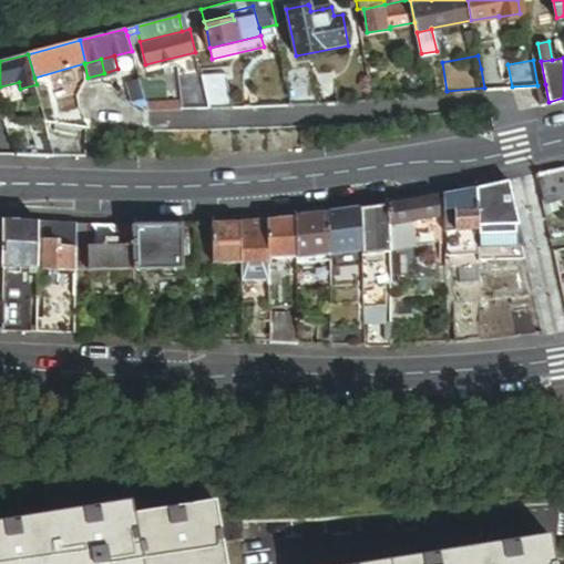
[(481,69),(484,88),(506,88),(502,64),(481,69)]
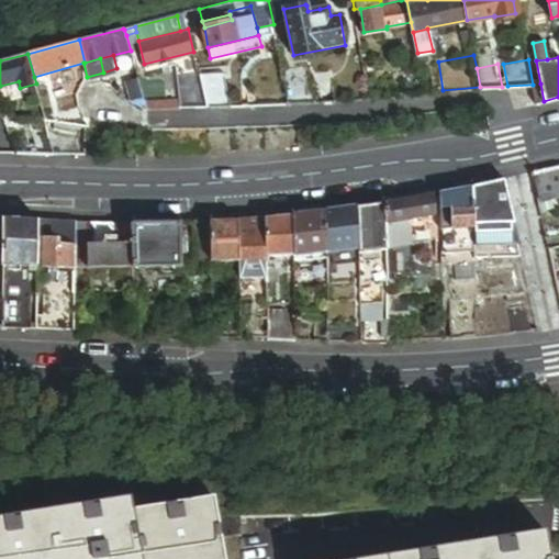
[(198,73),(207,107),(232,104),(223,67),(198,73)]
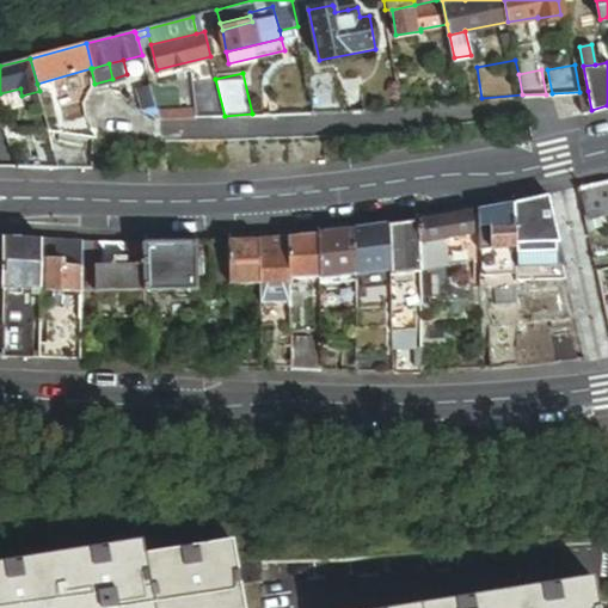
[(307,80),(314,112),(339,110),(333,75),(307,80)]
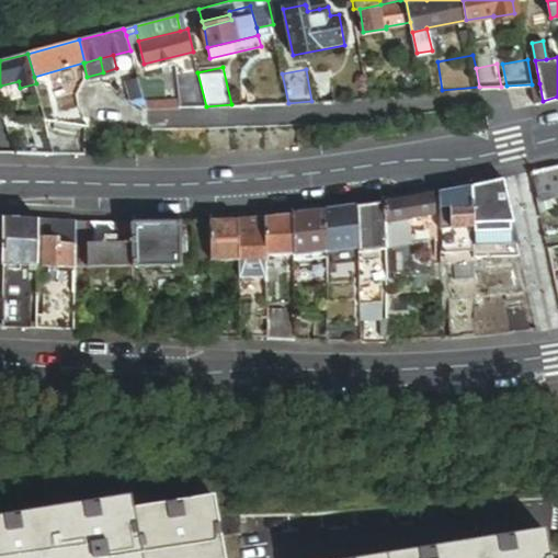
[(174,78),(181,106),(206,106),(197,72),(174,78)]
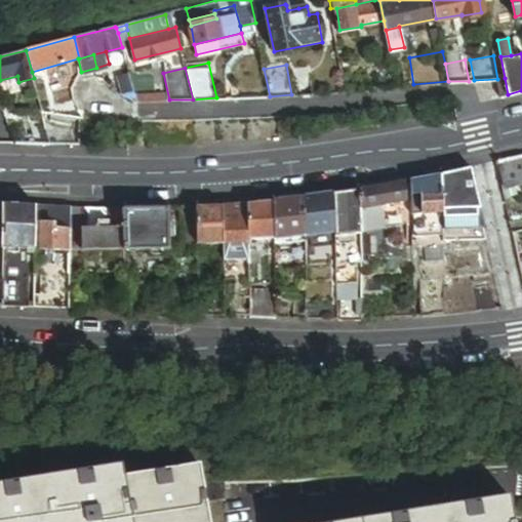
[(126,93),(139,101),(129,70),(120,73),(126,93)]
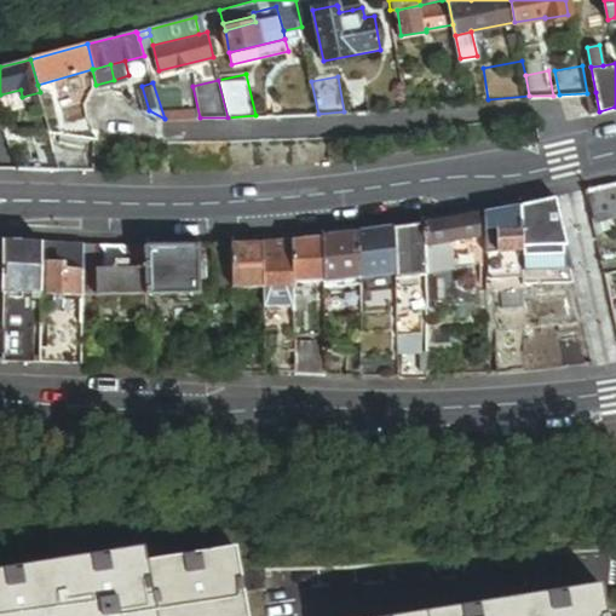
[(591,114),(599,111),(596,92),(587,93),(591,114)]
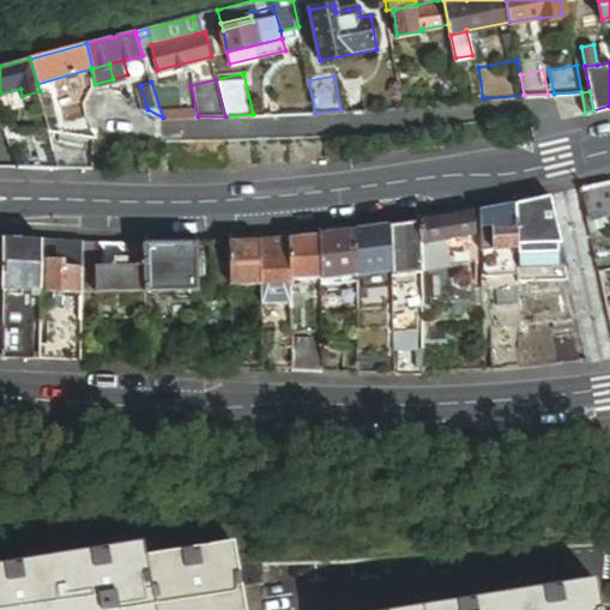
[(76,103),(72,133),(98,136),(89,114),(89,104),(76,103)]
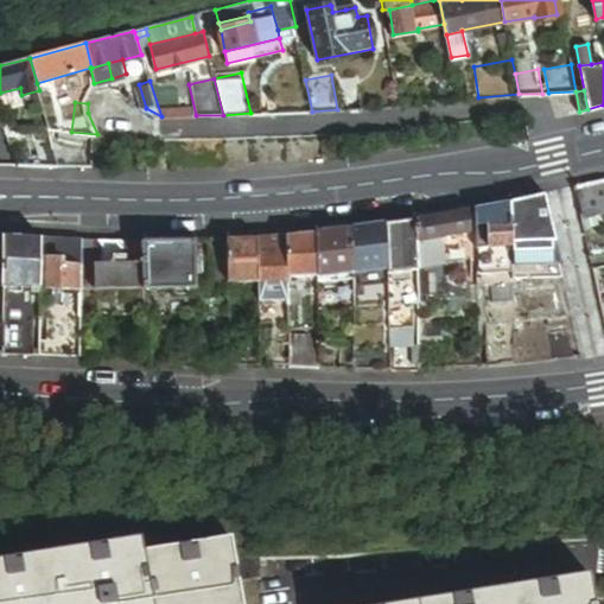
[(61,164),(93,165),(97,134),(71,132),(51,128),(61,164)]
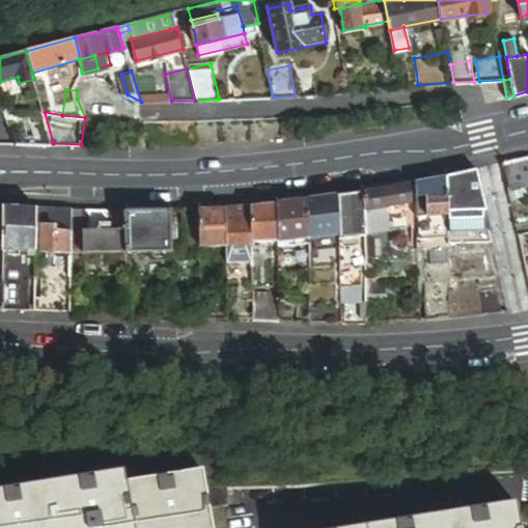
[(0,141),(15,142),(7,117),(0,118),(0,141)]
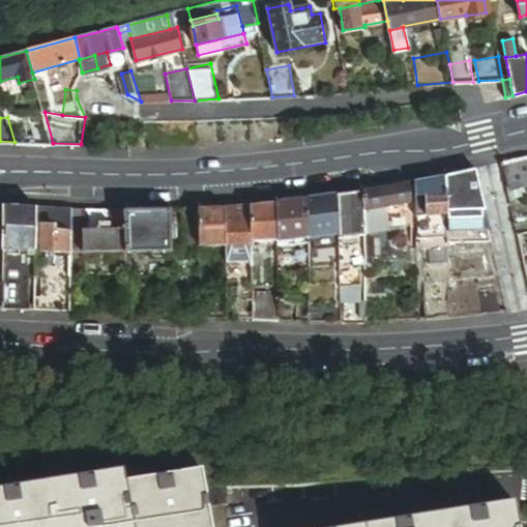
[(15,142),(29,143),(27,137),(15,137),(9,117),(7,117),(15,142)]
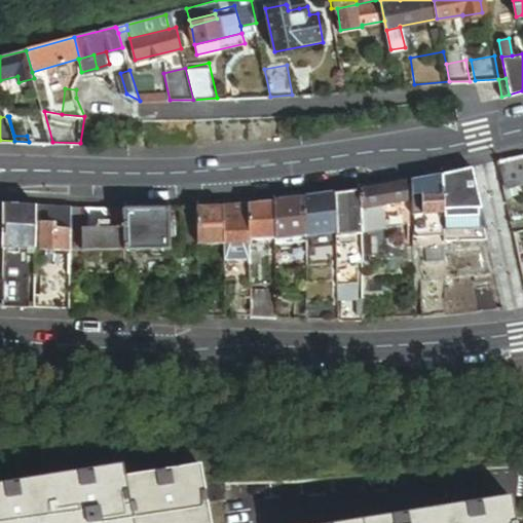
[(36,142),(51,142),(44,118),(30,118),(36,142)]
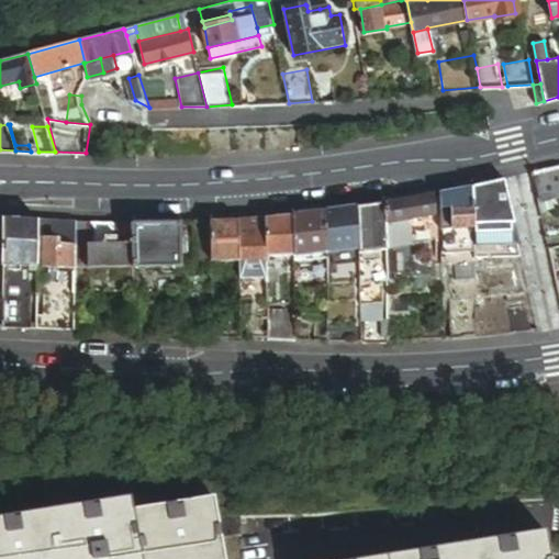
[(299,132),(300,145),(316,143),(315,130),(299,132)]
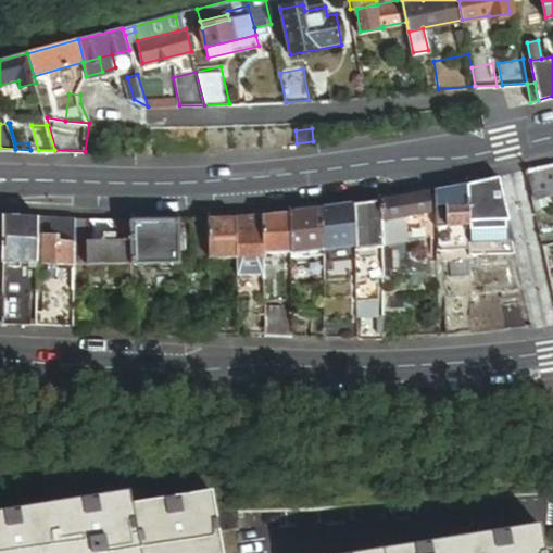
[(525,168),(530,198),(552,193),(552,171),(551,163),(525,168)]
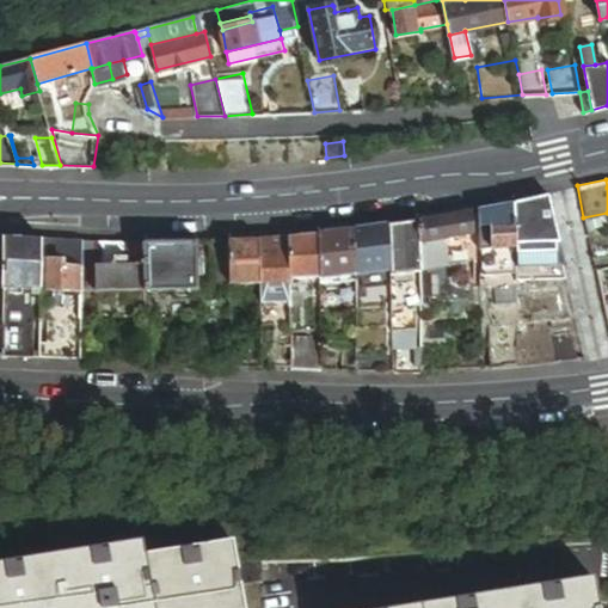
[(547,194),(514,201),(513,244),(557,241),(557,240),(547,194)]
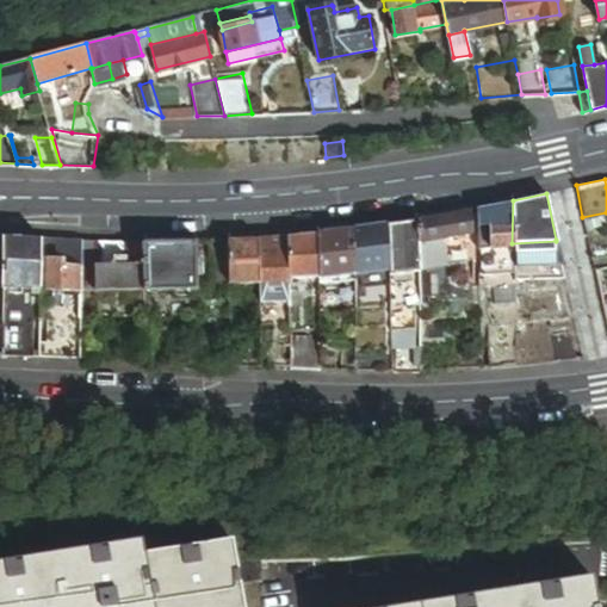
[(512,243),(513,200),(477,209),(477,225),(488,225),(488,247),(512,246),(512,243)]
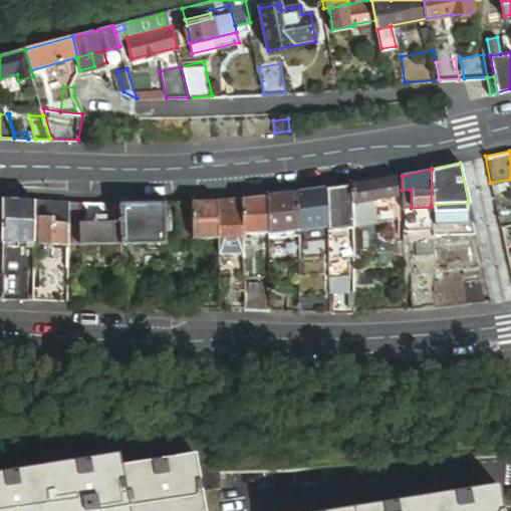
[(397,195),(397,176),(351,184),(351,204),(396,195),(397,195)]
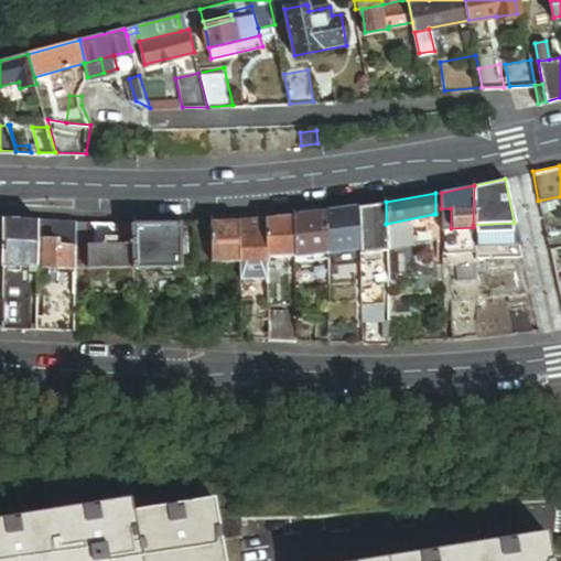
[(386,224),(386,202),(358,206),(358,247),(358,252),(386,248),(386,244),(386,224)]
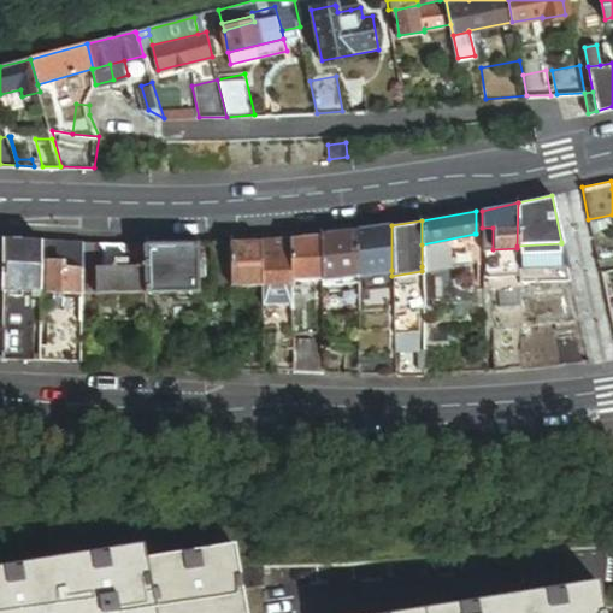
[(392,270),(392,225),(357,230),(357,275),(392,270)]
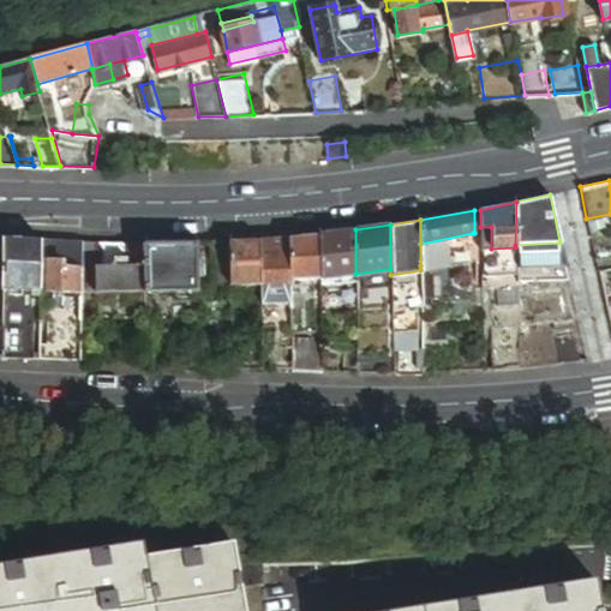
[(479,249),(485,249),(491,249),(491,227),(480,227),(479,249)]
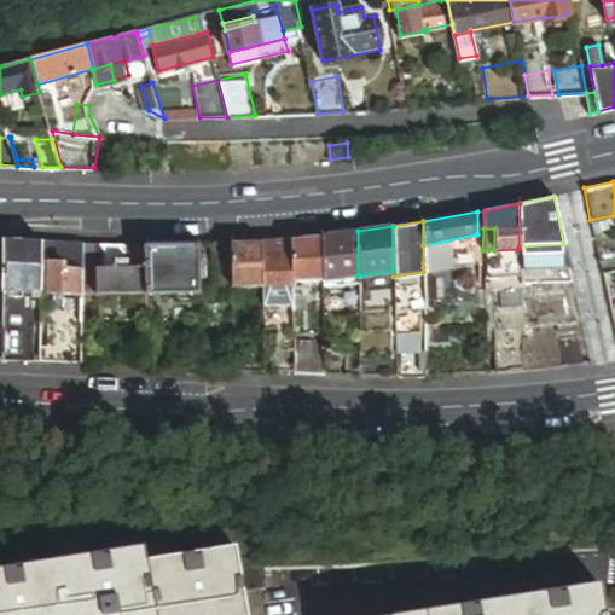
[(358,276),(358,231),(321,235),(321,280),(358,276)]
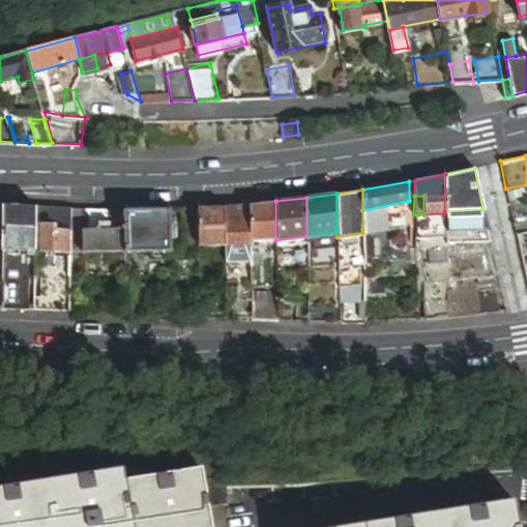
[(275,240),(275,201),(251,204),(250,240),(275,240)]
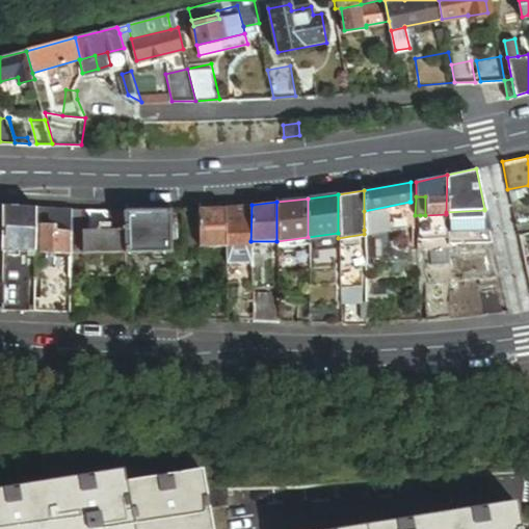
[(410,202),(364,211),(364,230),(386,230),(386,216),(411,212),(410,202)]
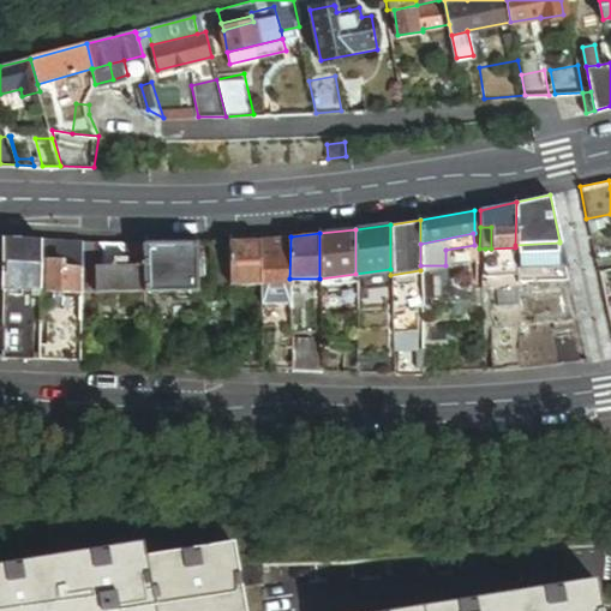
[(5,255),(4,275),(3,287),(40,288),(41,258),(42,238),(6,237),(5,255)]
